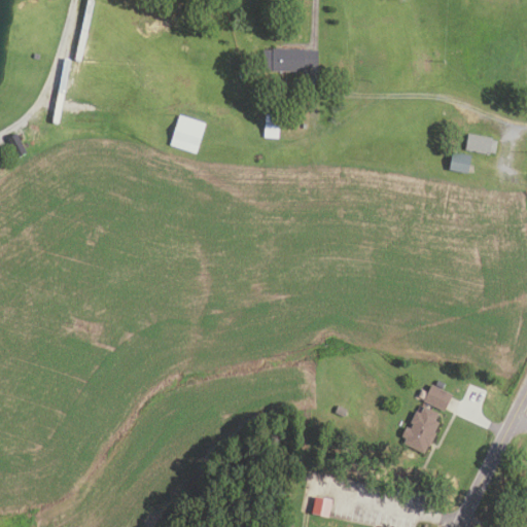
[(261,49),(261,70),(315,70),(315,49),(261,49)]
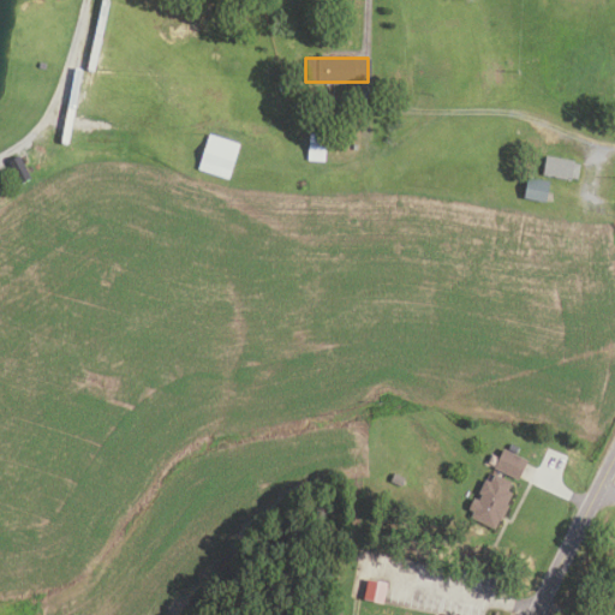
[(238,143),(207,133),(196,168),(226,179),(238,143)]
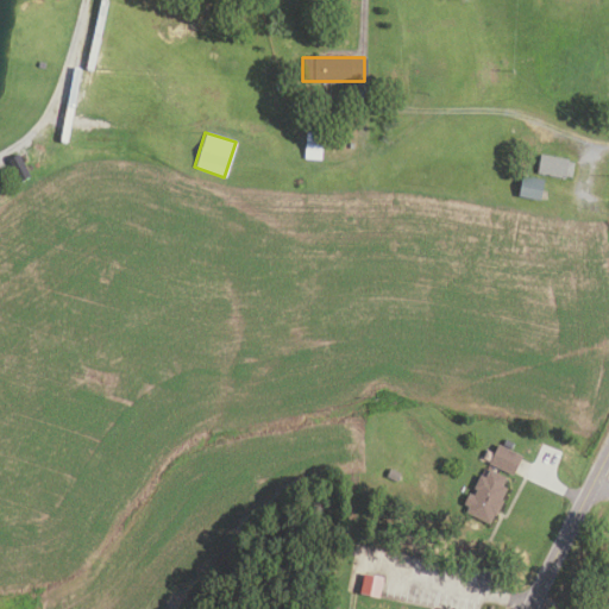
[(305,157),(319,157),(319,133),(305,133),(305,157)]
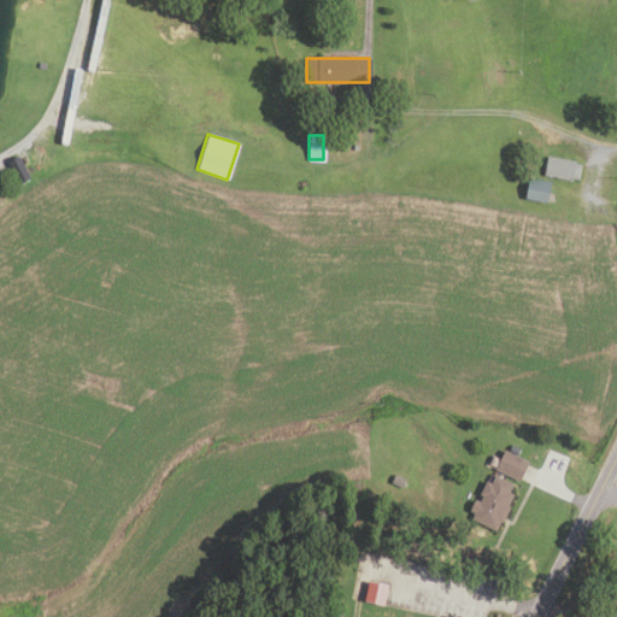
[(576,181),(579,162),(546,157),(542,175),(576,181)]
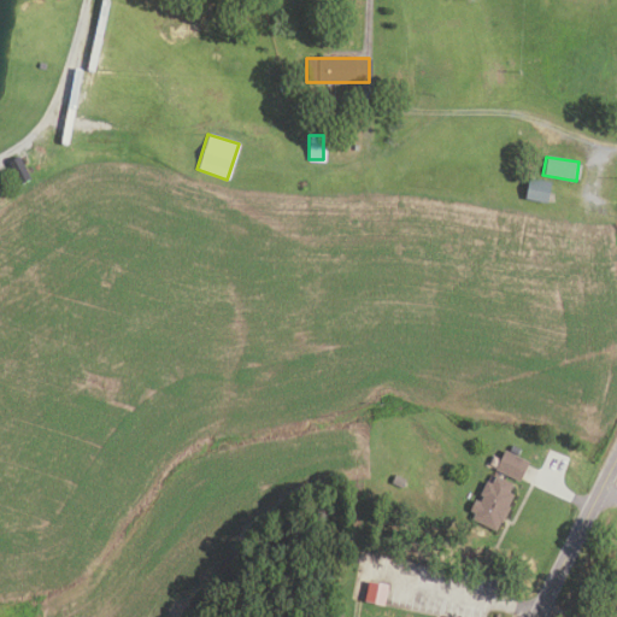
[(524,197),(544,203),(550,184),(529,178),(524,197)]
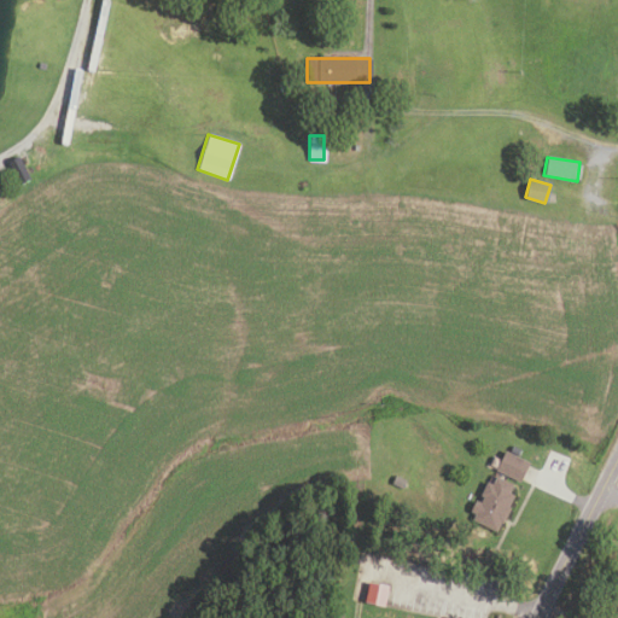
[(495,471),(519,481),(528,461),(503,452),(495,471)]
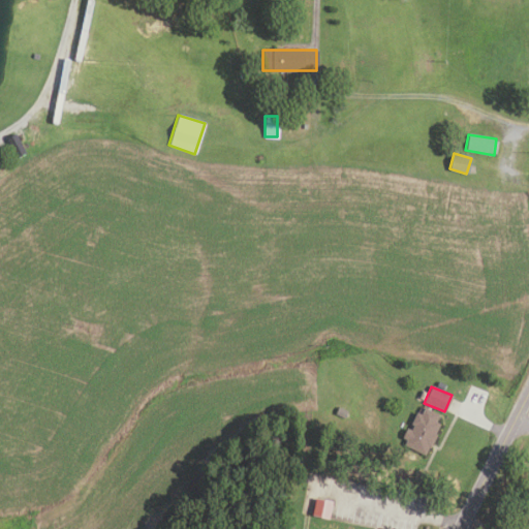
[(403,446),(428,454),(439,414),(415,406),(403,446)]
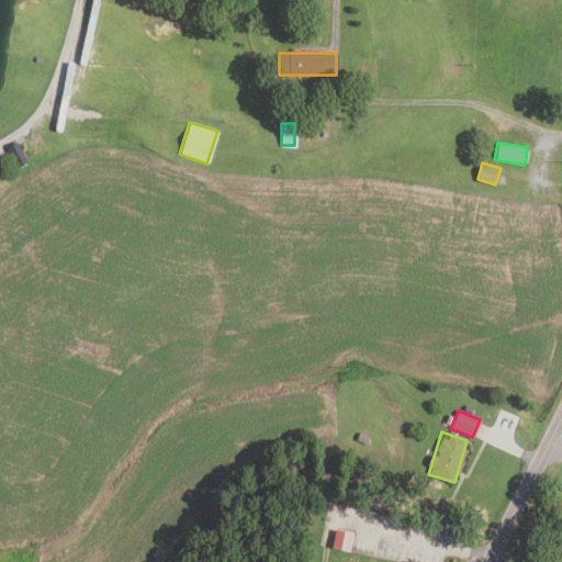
All buildings are outlined.
